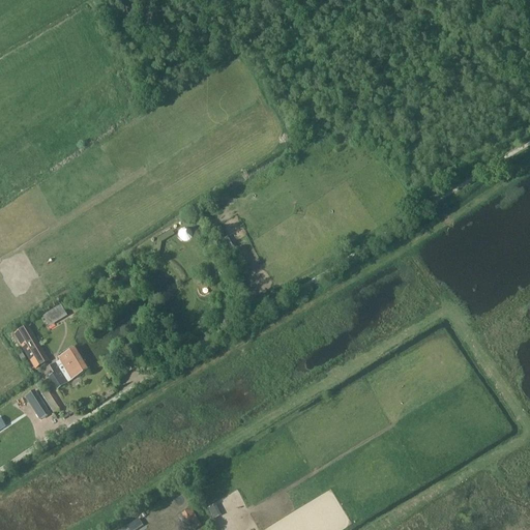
[(61,306),(60,307),(50,314),(55,324),(67,317),(61,306)]
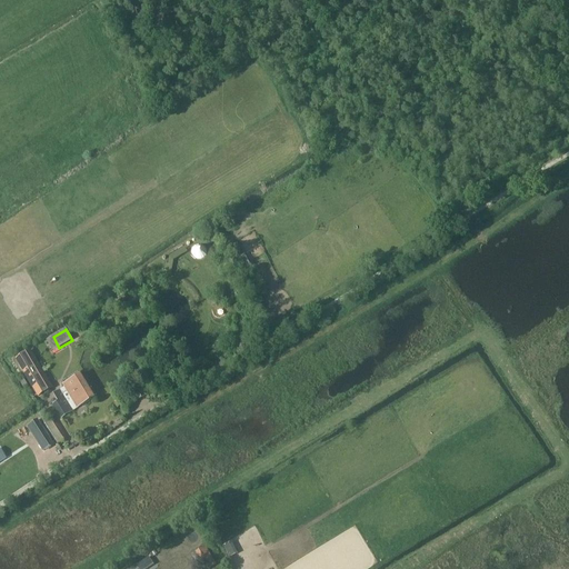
[(30,351),(16,359),(38,397),(52,389),(30,351)]
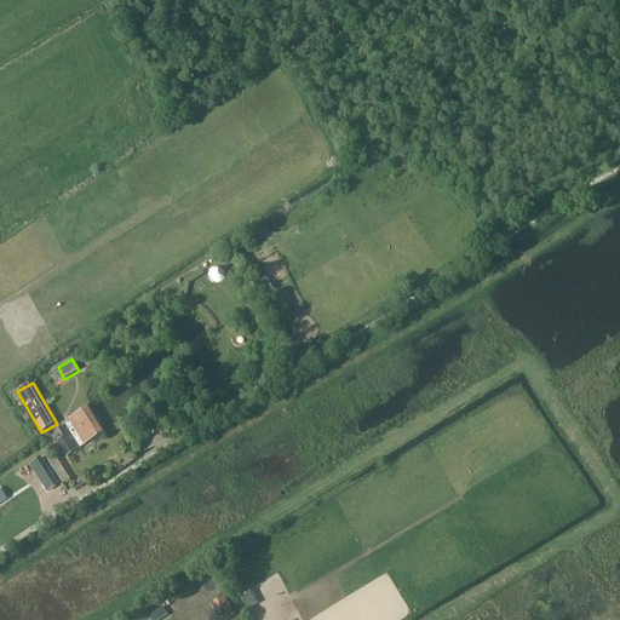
[(63,437),(57,441),(63,449),(62,452),(64,454),(65,454),(67,455),(97,436),(103,432),(87,408),(81,412),(69,419),(70,422),(58,430),(63,437)]
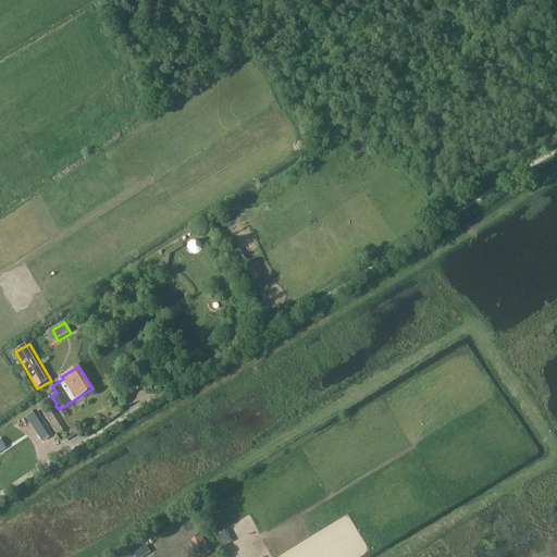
[(57,434),(64,430),(52,411),(45,417),(57,434)]
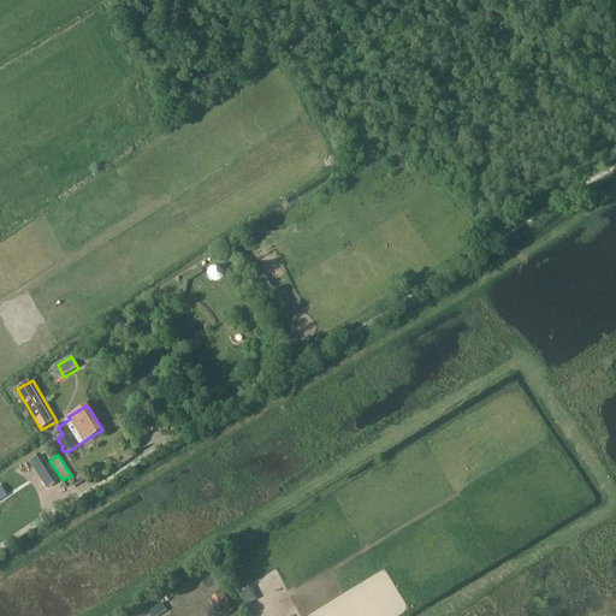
[(58,483),(40,456),(30,462),(47,489),(58,483)]
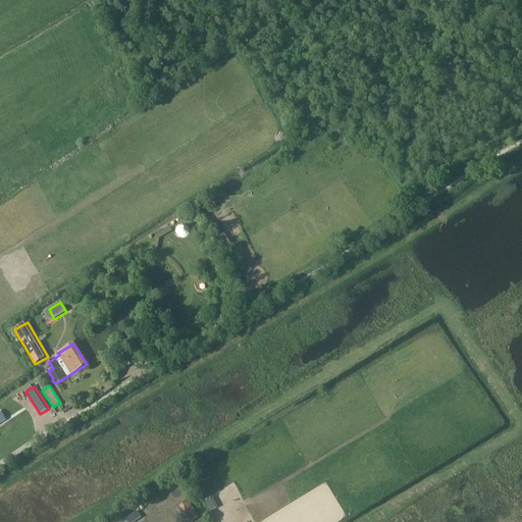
[(179,507),(188,521),(192,521),(199,518),(189,502),(179,507)]
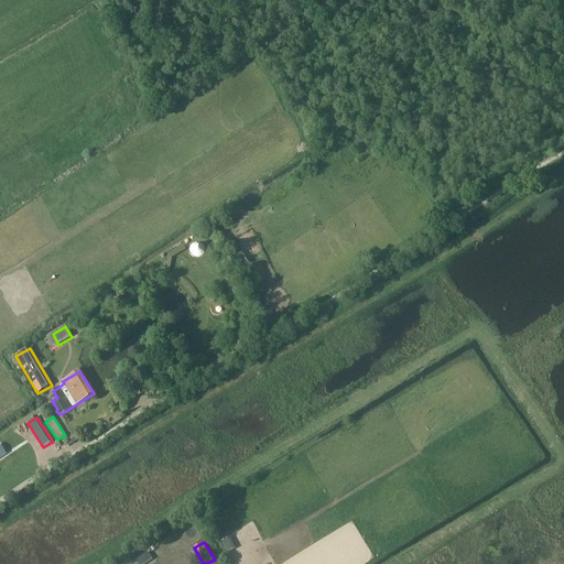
[(148,553),(134,561),(136,563),(145,563),(152,560),(148,553)]
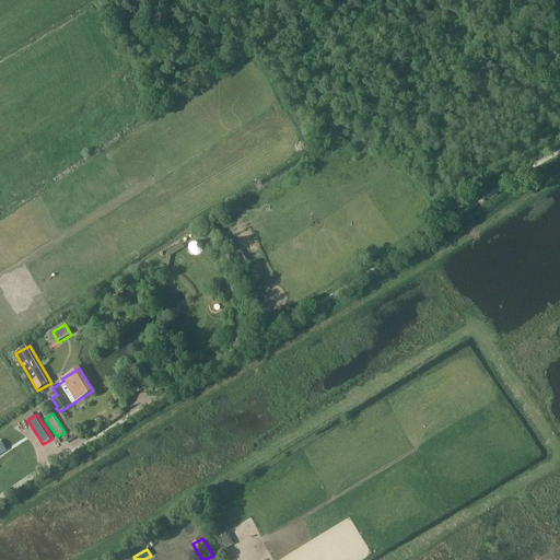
All buildings are outlined.
